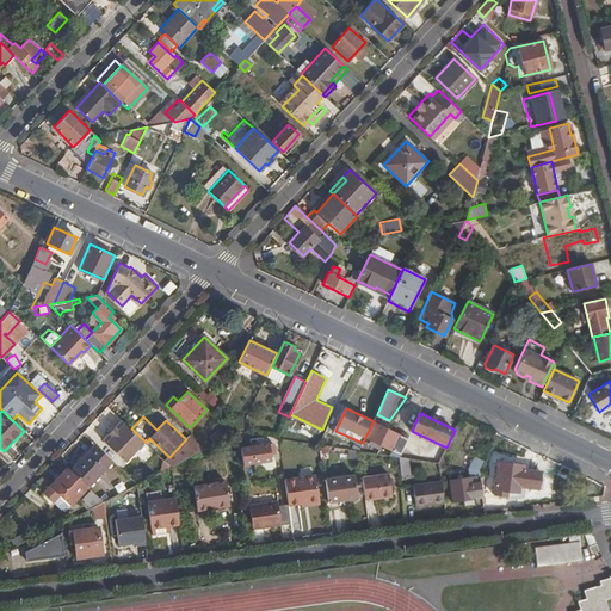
[(131,429),(124,421),(117,429),(112,434),(105,442),(125,461),(144,440),(131,429)]
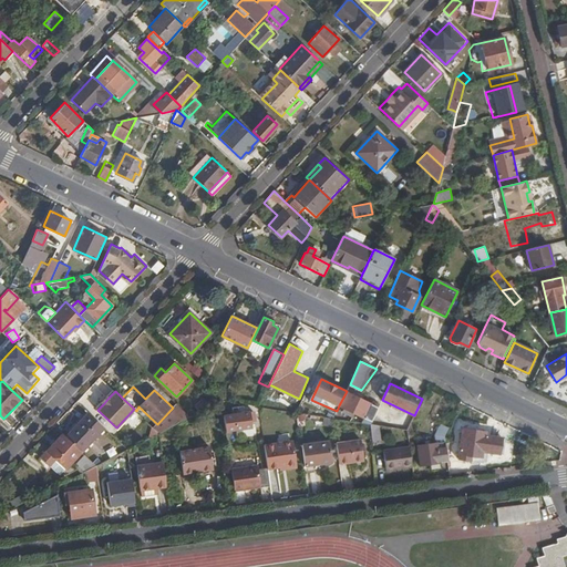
[(364,418),(361,423),(370,424),(380,403),(371,399),(370,402),(347,391),(339,405),(344,408),(342,412),(352,416),(354,413),(364,418)]
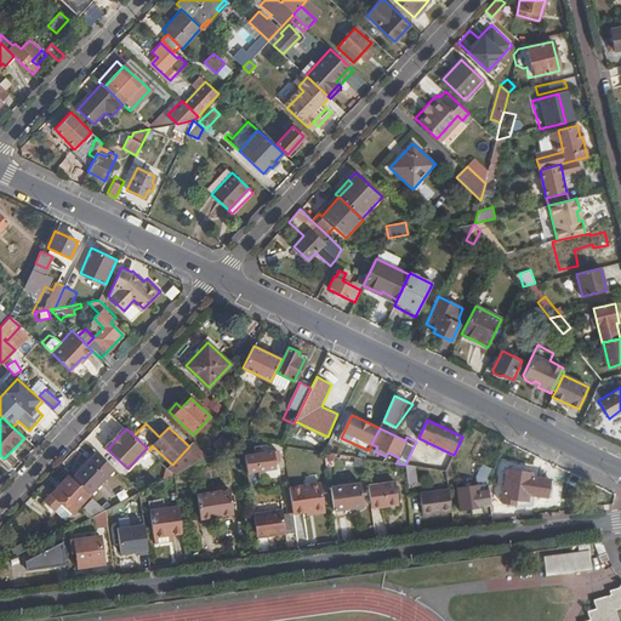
[(170,467),(174,473),(200,461),(194,455),(187,449),(172,465),(170,467)]
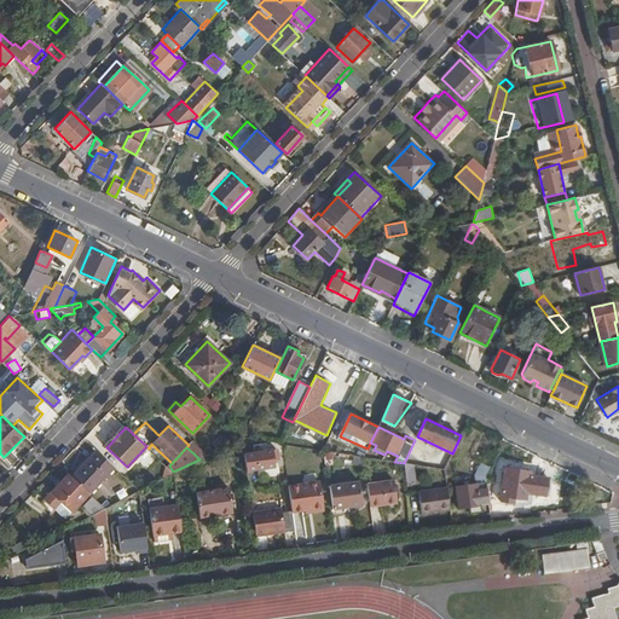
[(244,453),(247,470),(276,467),(275,461),(278,460),(277,449),(244,453)]
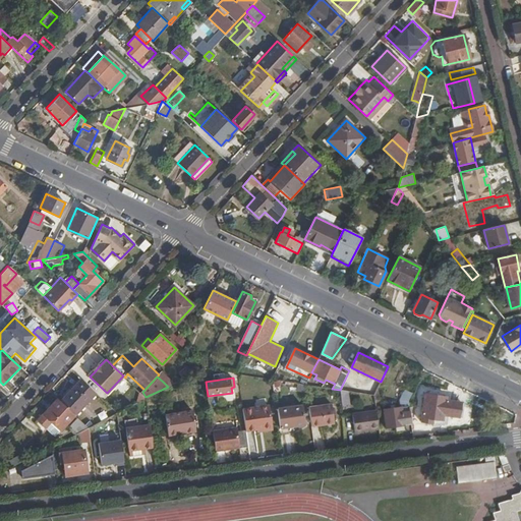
[(90,387),(80,379),(60,401),(65,406),(75,415),(96,393),(90,387)]
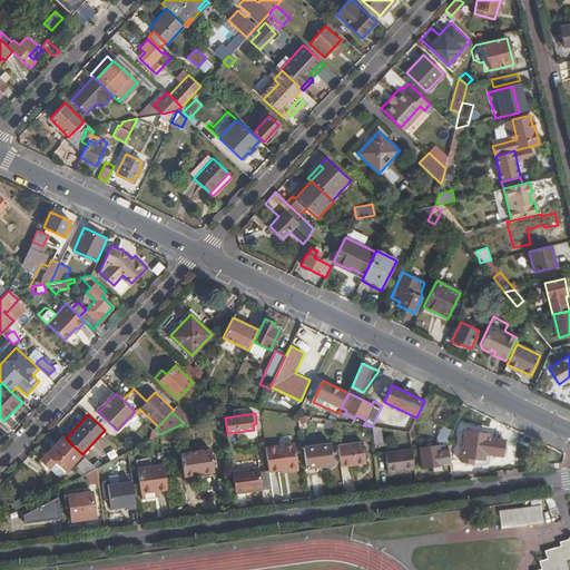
[(178,418),(184,423),(192,419),(186,414),(178,418)]
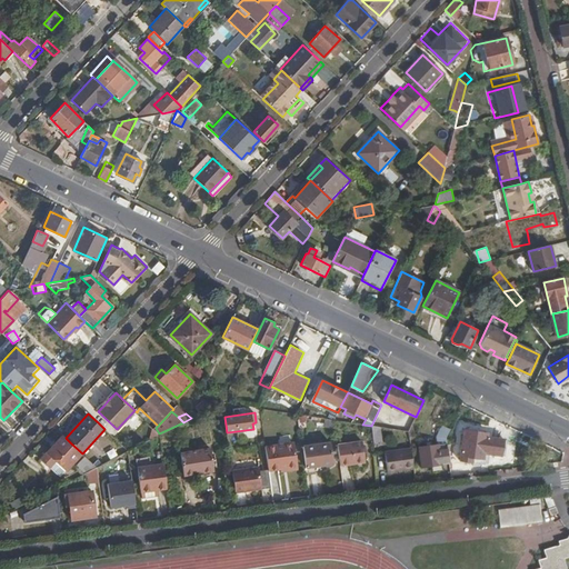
[(381,427),(371,426),(373,442),(383,441),(381,427)]
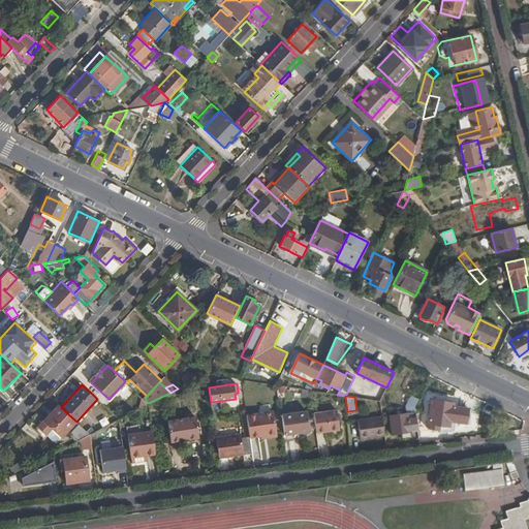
[(393,433),(417,430),(414,406),(417,401),(410,398),(406,406),(407,412),(390,414),(393,433)]
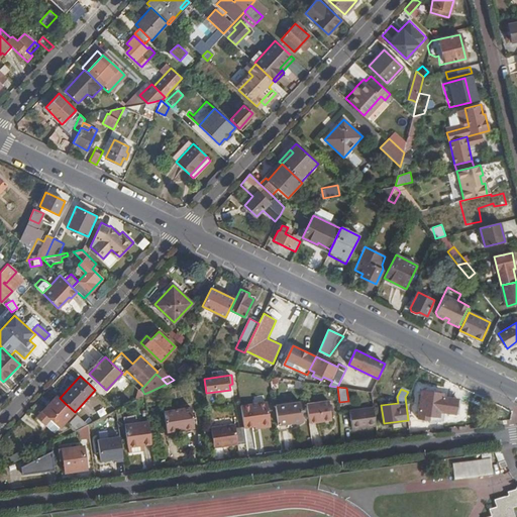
[(444,392),(421,389),(417,419),(429,421),(430,417),(441,418),(444,392)]
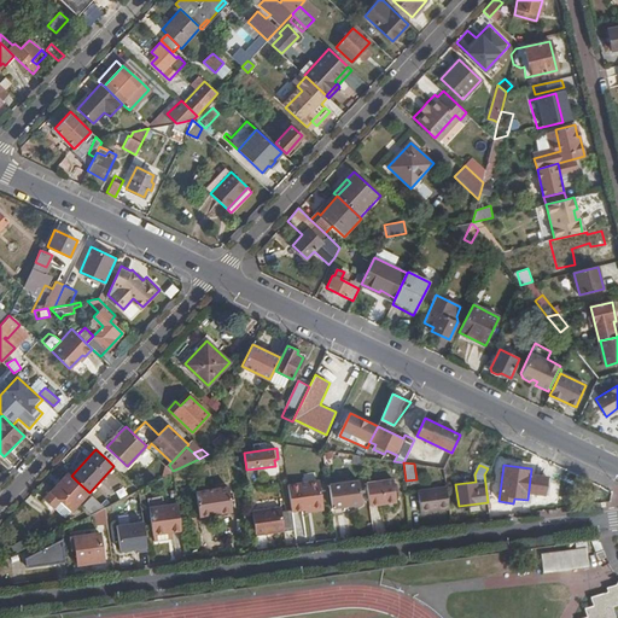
[(71,476),(68,472),(44,500),(53,508),(60,500),(73,511),(89,493),(77,482),(71,476)]
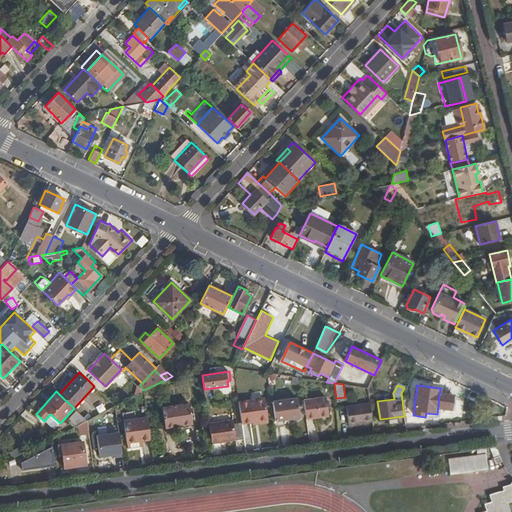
[(304,400),(307,419),(329,416),(326,397),(304,400)]
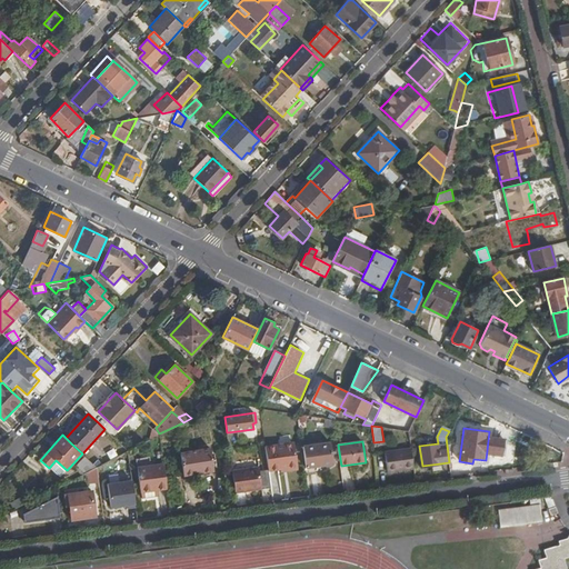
[(268,469),(269,470),(280,469),(287,468),(289,470),(296,469),(297,467),(293,442),(265,447),(268,469)]
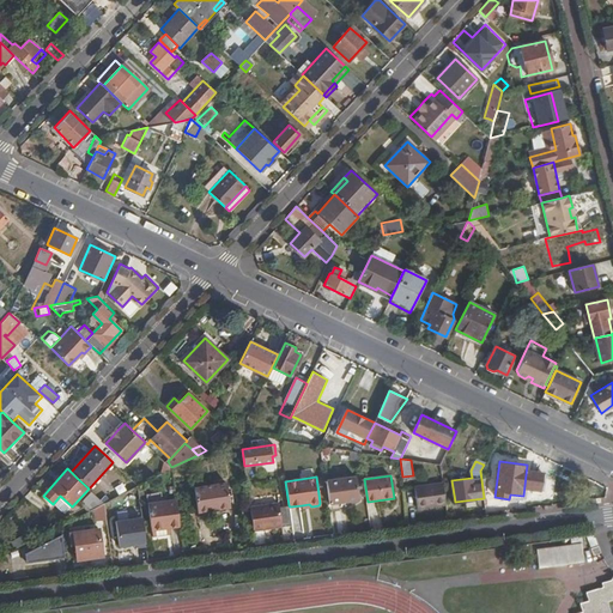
[(357,477),(325,480),(328,504),(359,499),(357,477)]
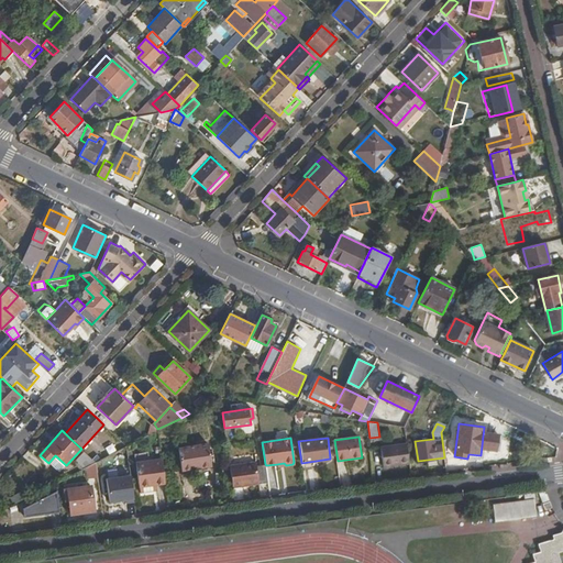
[(209,443),(178,448),(183,470),(212,466),(209,443)]
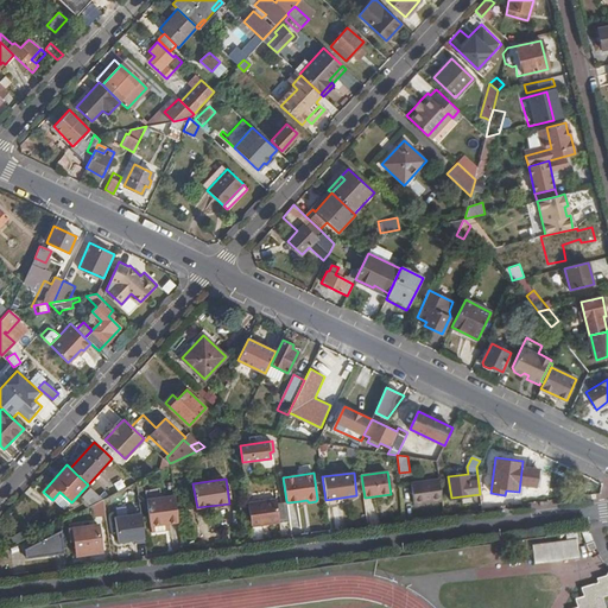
[(415,504),(442,499),(439,479),(411,482),(415,504)]
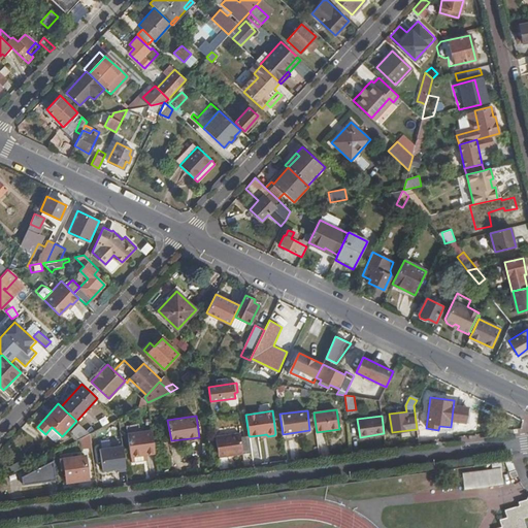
[(89,433),(78,423),(70,431),(78,438),(89,433)]
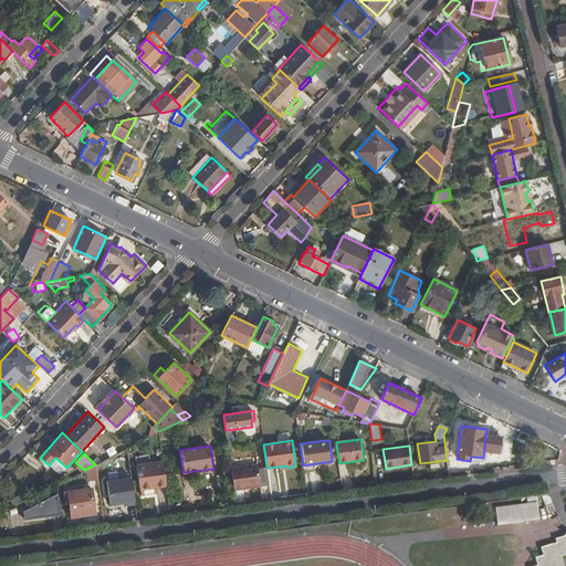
[(167,486),(164,464),(137,469),(140,486),(157,484),(157,488),(167,486)]
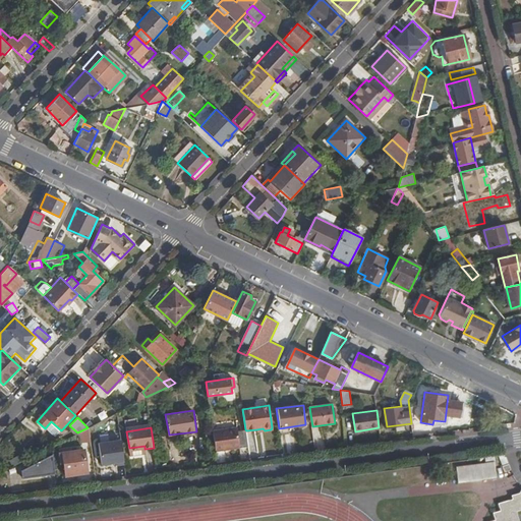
[(237,430),(237,427),(213,431),(216,451),(240,448),(237,430)]
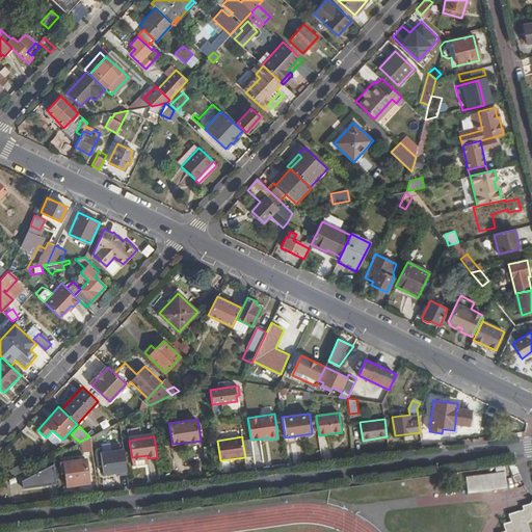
[(251,440),(250,439),(242,440),(245,457),(254,455),(251,440)]
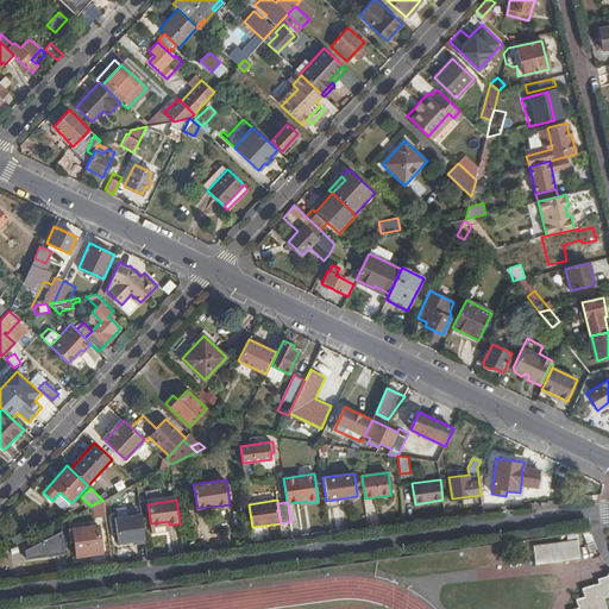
[(142,515),(114,519),(118,545),(145,541),(142,515)]
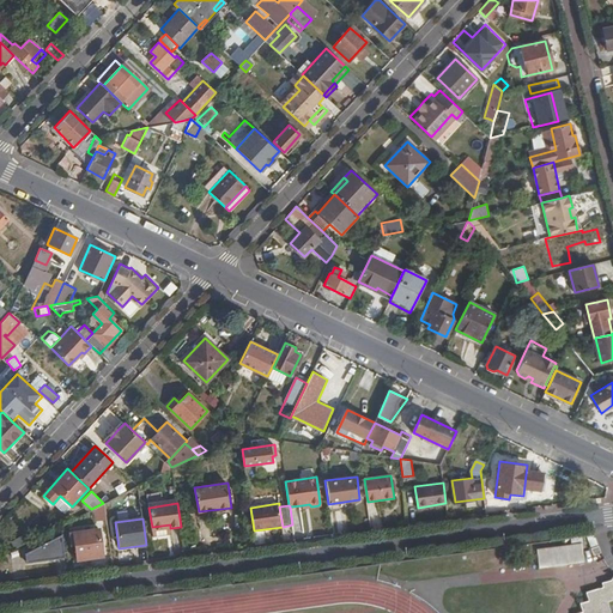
[(170,525),(152,527),(152,530),(153,536),(171,533),(170,528),(170,525)]
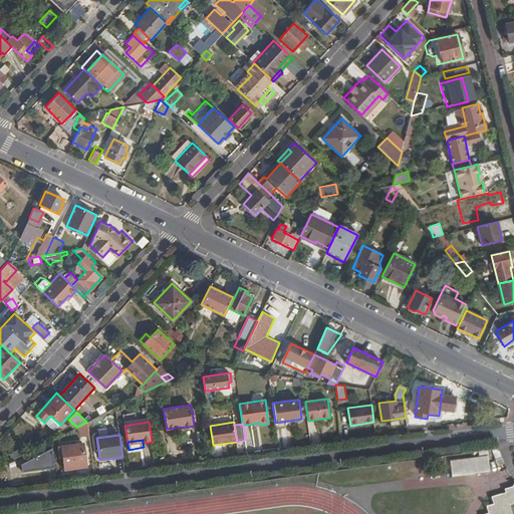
[(93,463),(91,447),(83,448),(83,442),(60,445),(62,456),(65,456),(66,467),(75,465),(75,469),(87,468),(86,464),(93,463)]
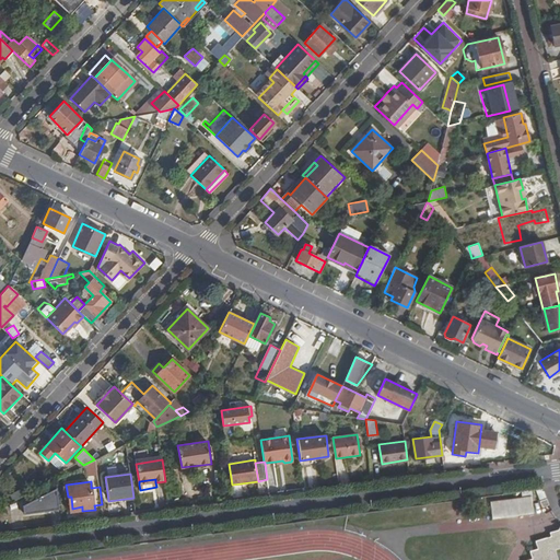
[(32,482),(20,489),(23,496),(35,489),(32,482)]
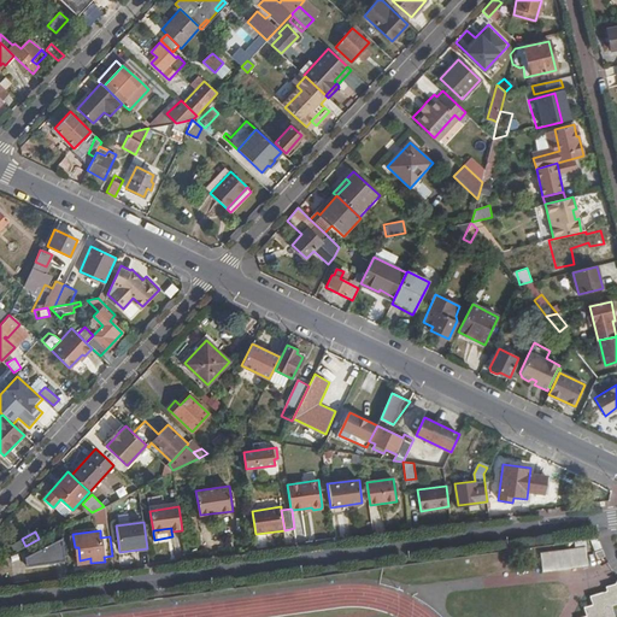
[(63,539),(24,558),(25,568),(65,563),(63,539)]
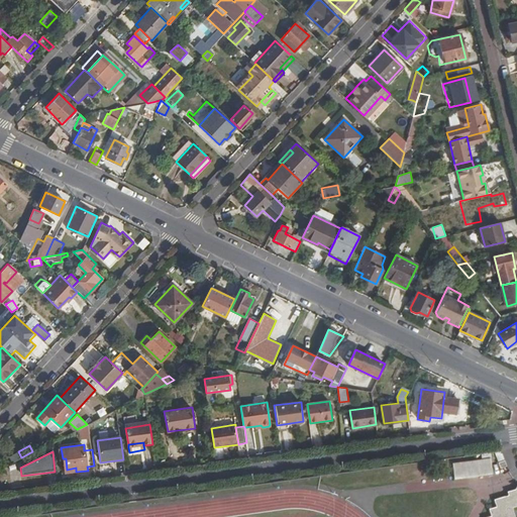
[(502,451),(495,452),(501,469),(507,467),(505,459),(502,451)]
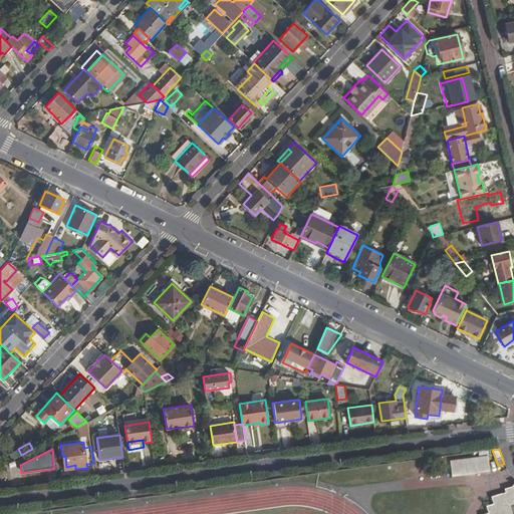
[(488,456),(450,461),(452,476),(490,471),(488,456)]
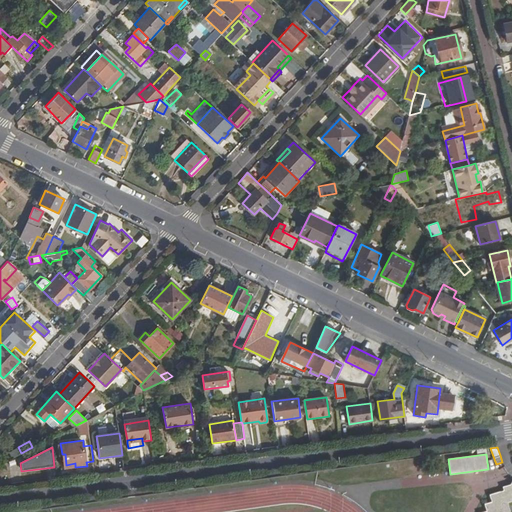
[(511,481),(510,485),(503,488),(503,491),(489,495),(491,502),(484,504),(486,511),(485,511),(509,511),(508,503),(511,501),(511,481)]
